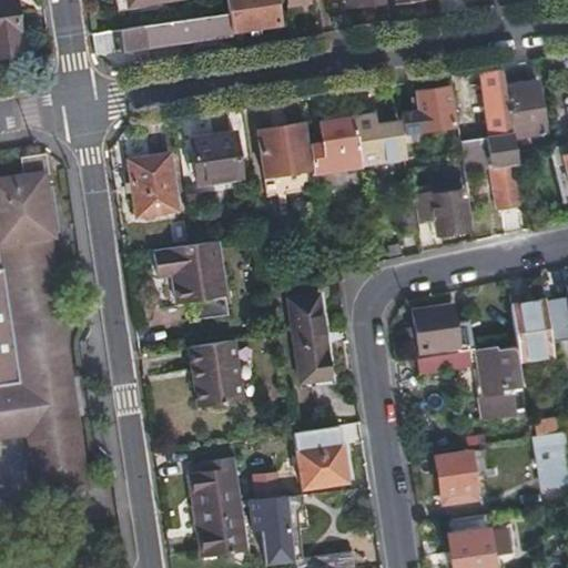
[(0,0),(0,53),(23,50),(14,0),(0,0)]
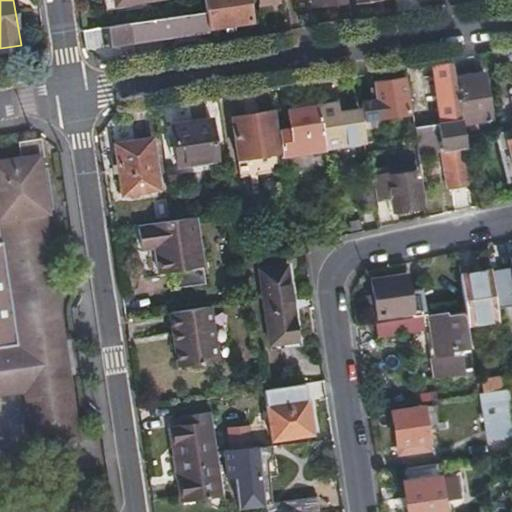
[(121,7),(119,1),(116,1),(115,0),(99,0),(101,9),(121,7)]
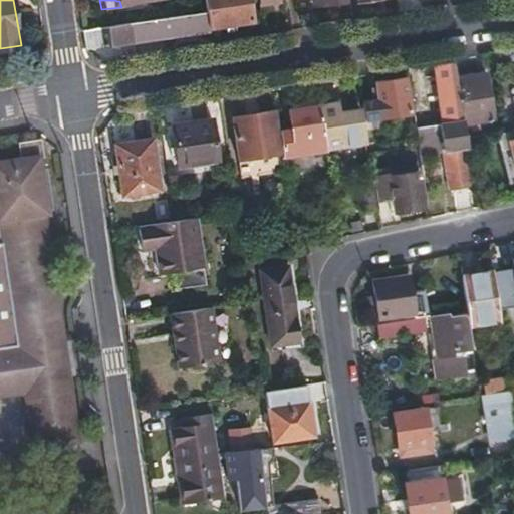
[(205,0),(207,10),(209,27),(253,21),(249,0),(205,0)]
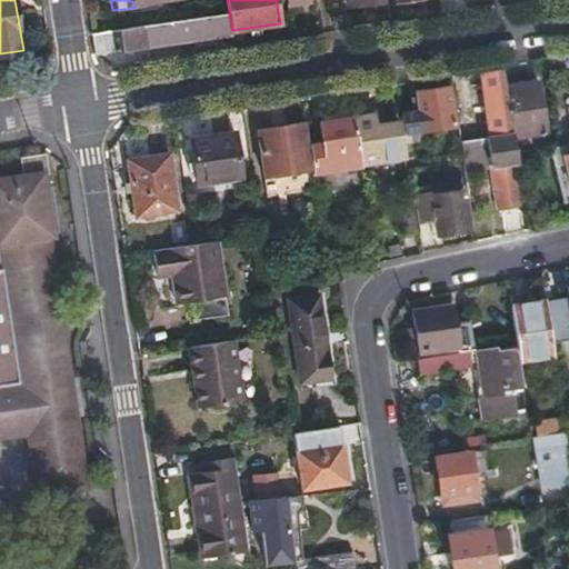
[(229,11),(112,29),(115,51),(178,42),(178,48),(190,47),(189,40),(232,33),(231,30),(229,11)]
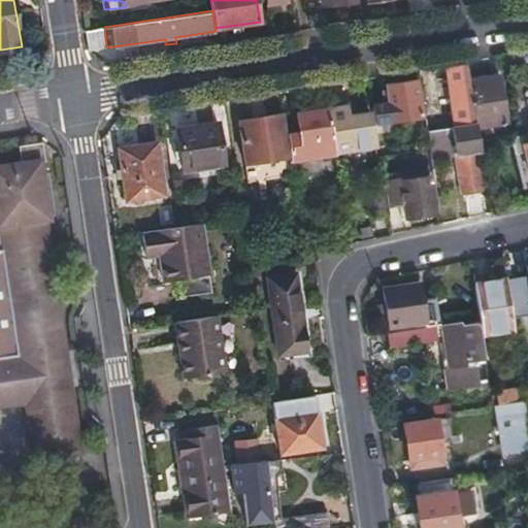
[(104,27),(85,30),(88,50),(106,47),(104,27)]
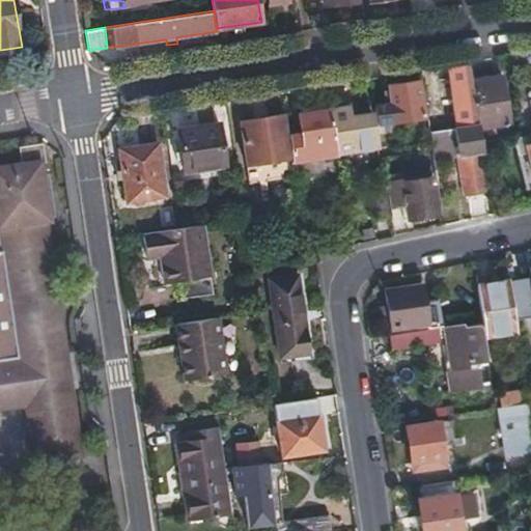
[(466,62),(447,65),(449,78),(452,99),(455,121),(456,128),(478,124),(469,78),(466,62)]
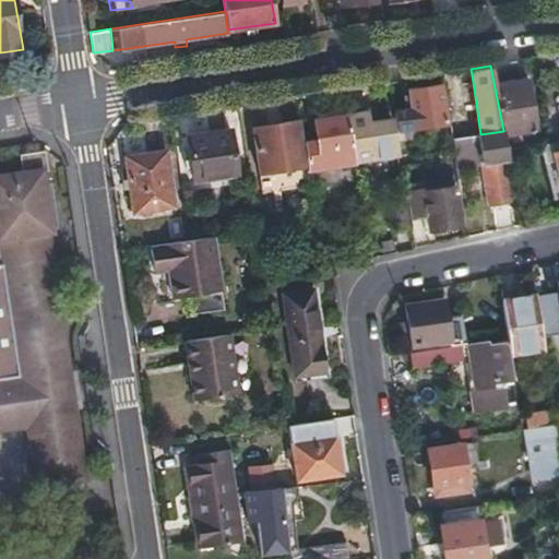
[(514,78),(494,82),(503,131),(504,135),(537,131),(528,82),(515,84),(514,78)]
